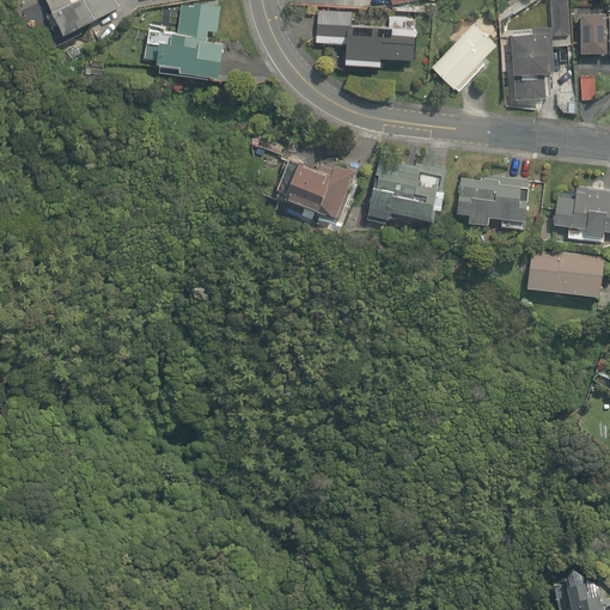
[(20,0),(18,28),(32,59),(65,44),(60,35),(120,8),(115,0),(20,0)]
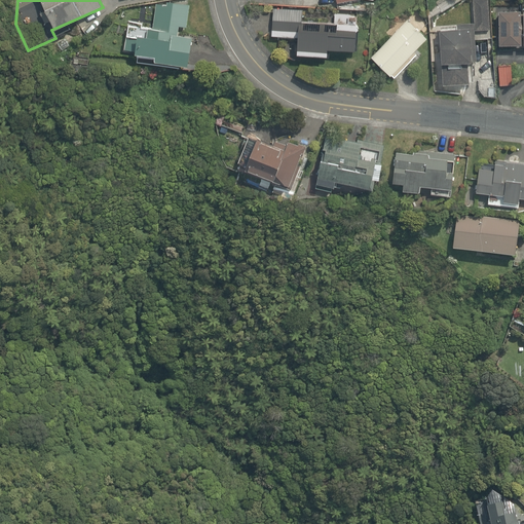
[(490,0),(474,0),(475,31),(491,31),(490,0)]
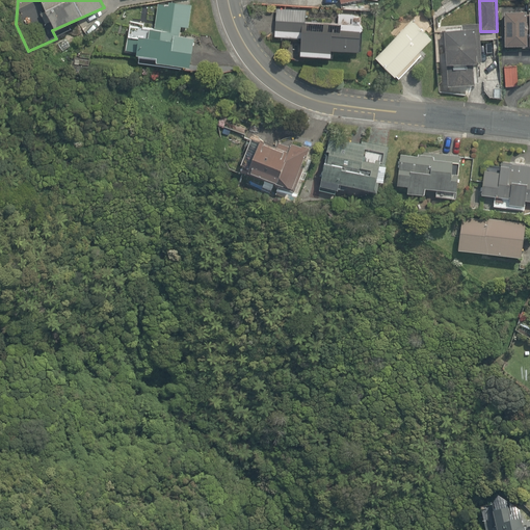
[(154,23),(130,19),(124,53),(152,57),(152,62),(189,69),(194,37),(179,35),(180,27),(188,28),(192,7),(157,1),(154,23)]
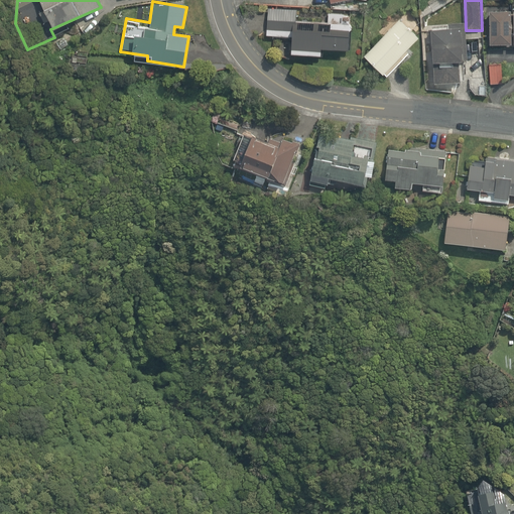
[(513,5),(487,6),(488,46),(513,45),(513,5)]
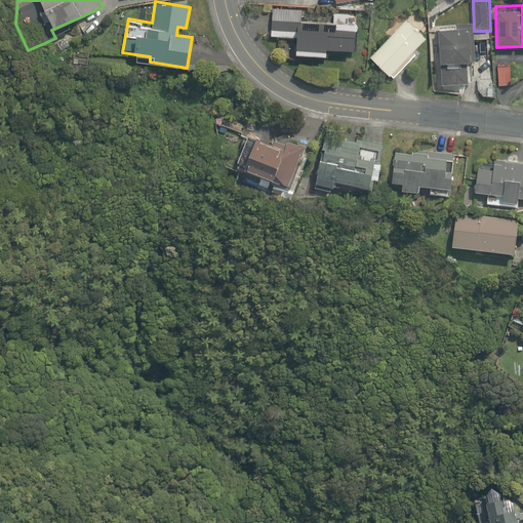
[(358,14),(329,12),(329,22),(307,21),(308,10),(272,8),(270,42),(294,44),(293,59),(325,63),(326,52),(355,54),(358,14)]
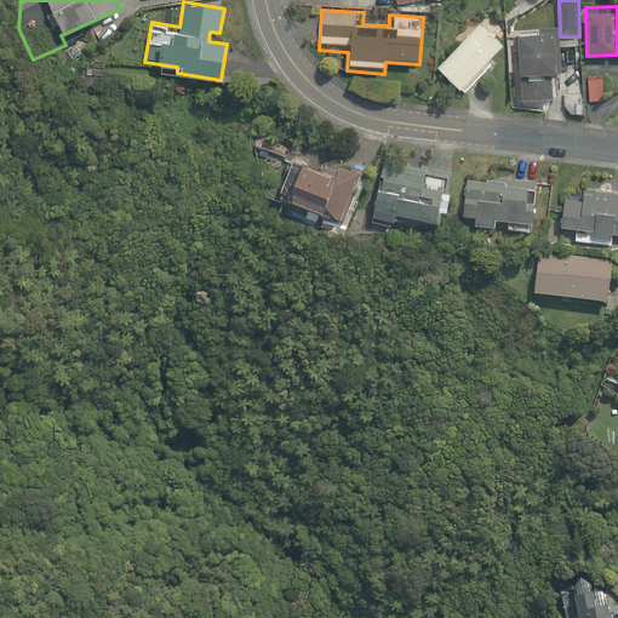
[(465,95),(493,64),(490,61),(503,45),(479,23),(438,69),(465,95)]
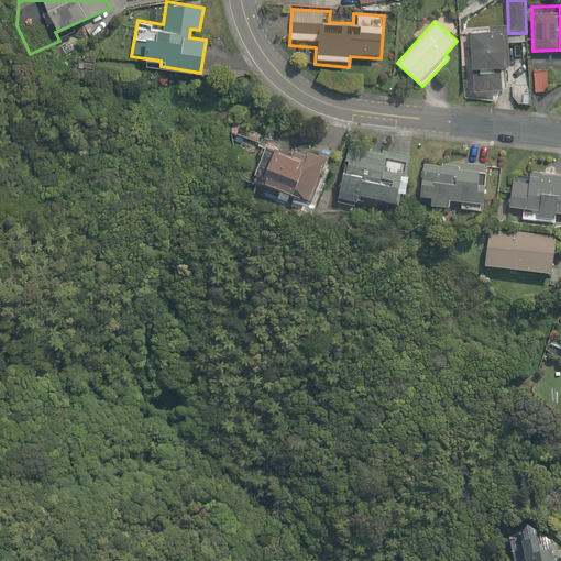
[(507,29),(462,30),(462,92),(505,92),(505,68),(508,68),(507,33),(507,29)]
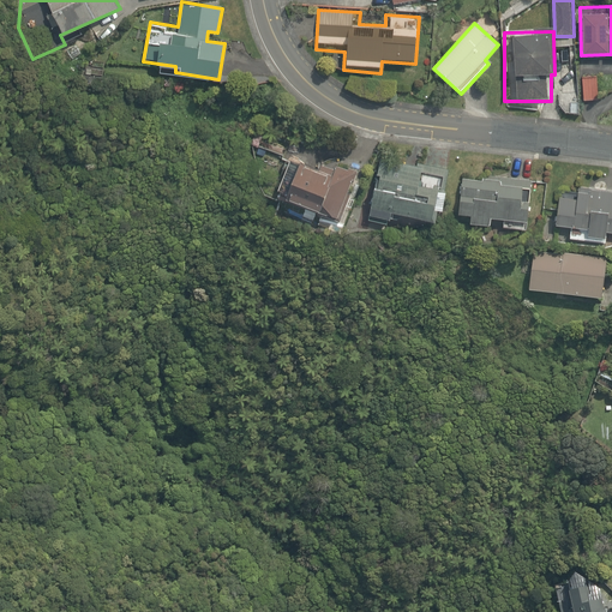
[(557,107),(565,115),(580,115),(579,61),(556,61),(557,107)]
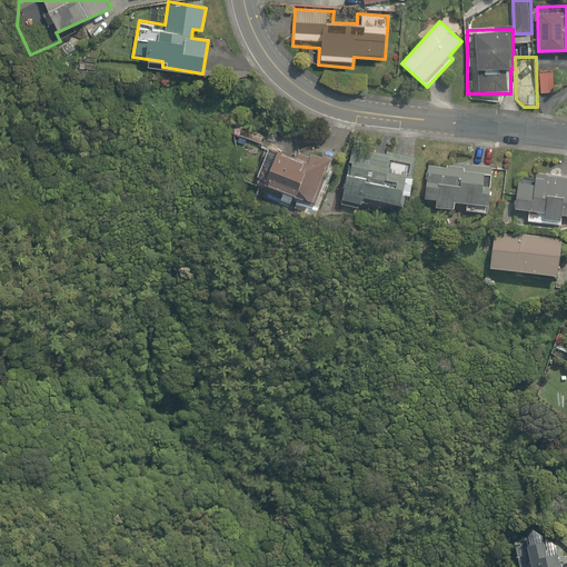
[(556,70),(539,70),(539,83),(538,95),(556,96),(556,70)]
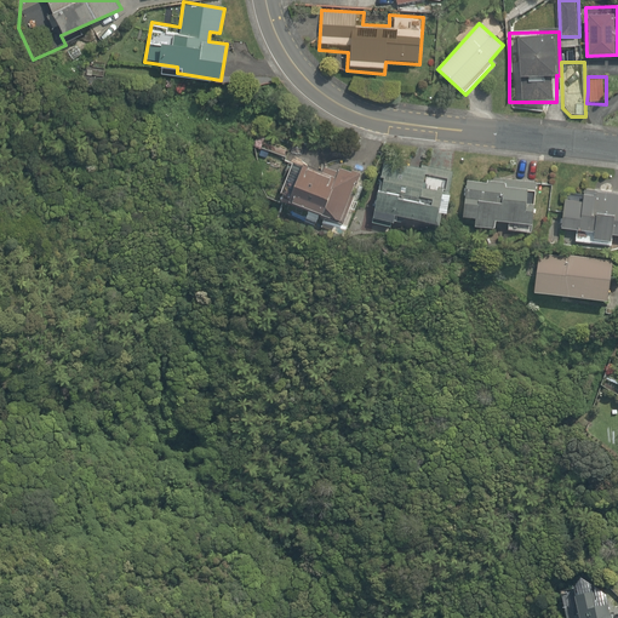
[(339,222),(355,176),(297,156),(281,202),(339,222)]
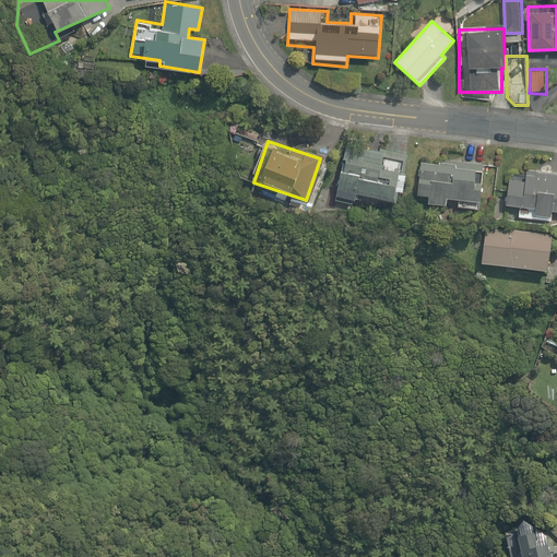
[(366,162),(344,156),(335,198),(394,213),(410,152),(370,142),(366,162)]
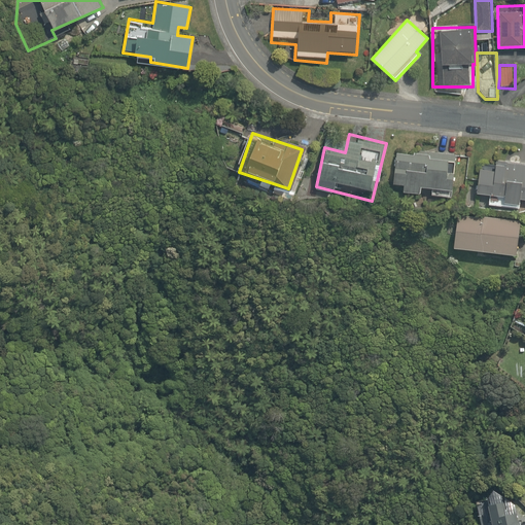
[(524,146),(522,147),(521,167),(482,165),(481,196),(488,196),(488,210),(521,211),(521,201),(524,201),(524,146)]
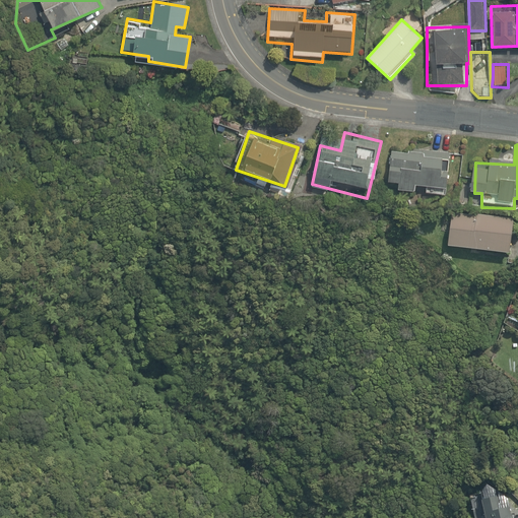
[(451,147),(416,145),(416,152),(389,150),(388,180),(395,181),(394,190),(412,191),(412,185),(424,186),(423,192),(449,193),(451,147)]
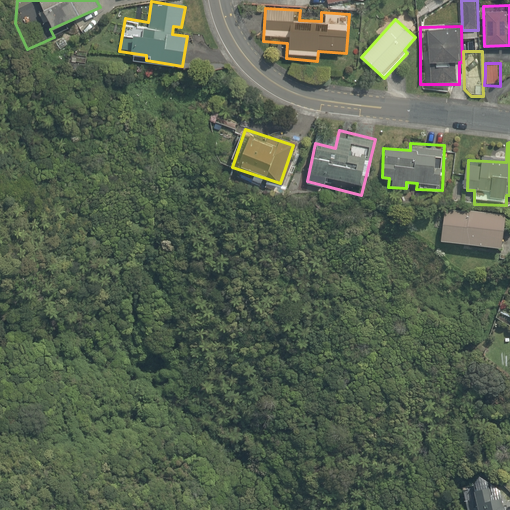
[(506,212),(445,203),(439,246),(501,254),(506,212)]
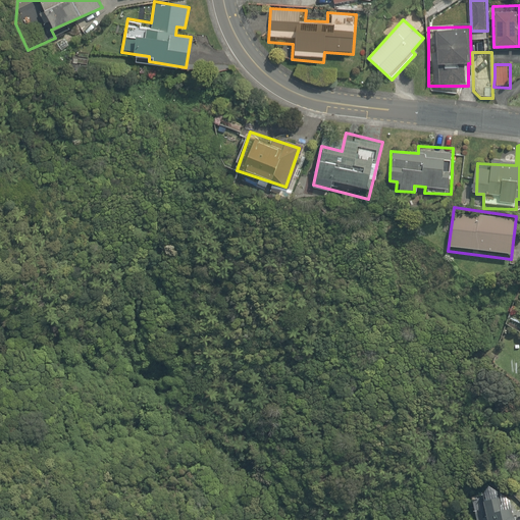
[(512,519),(510,500),(478,503),(479,519),(512,519)]
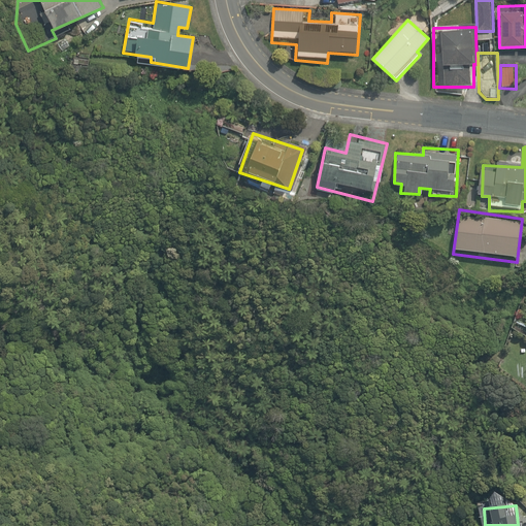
All buildings are outlined.
